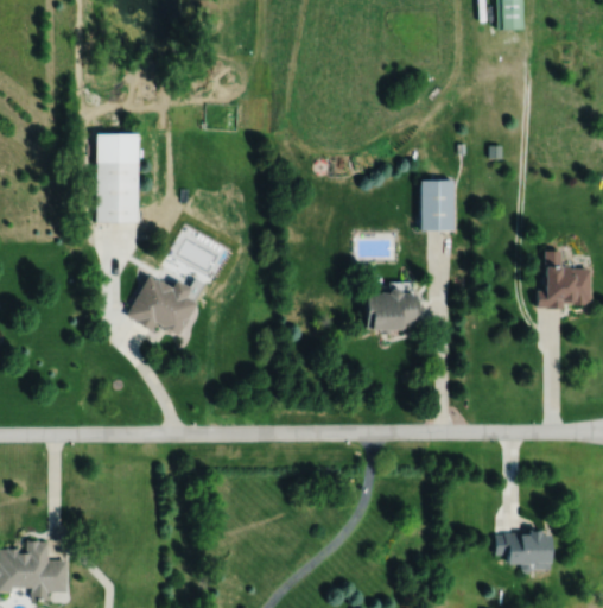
[(501,0),(502,29),(525,29),(524,0),(501,0)]
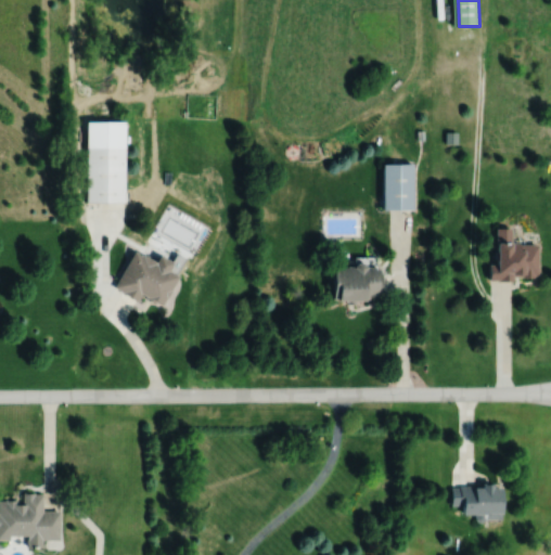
[(127,147),(90,147),(90,203),(127,203),(127,147)]
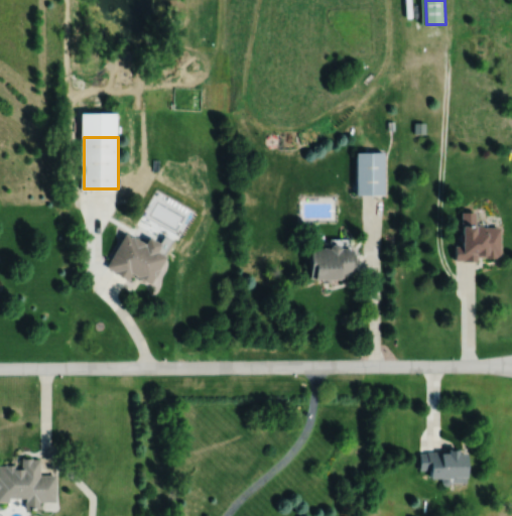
[(359,153),(359,195),(387,195),(387,153),(359,153)]
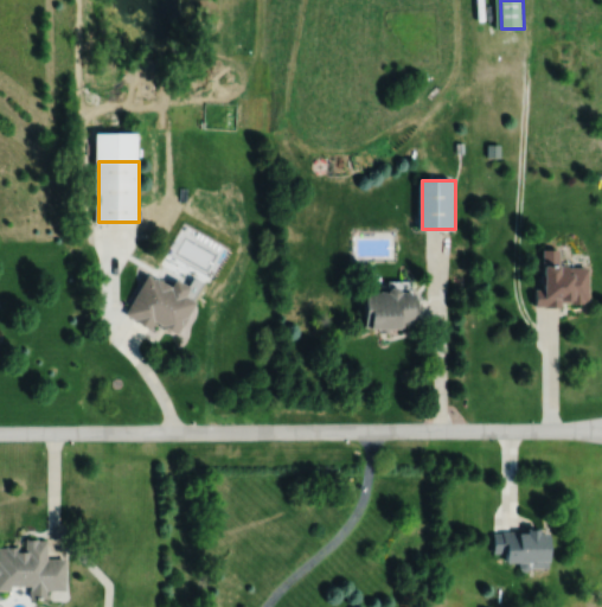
[(564,250),(545,250),(545,306),(591,306),(591,268),(564,268),(564,250)]
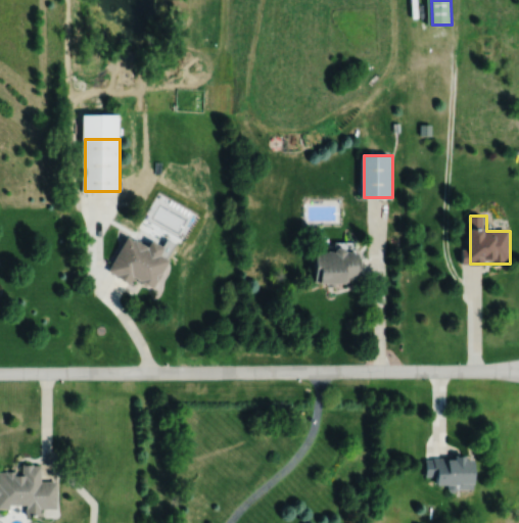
[(112,270),(155,291),(171,260),(162,256),(168,248),(153,241),(150,247),(130,237),(112,270)]
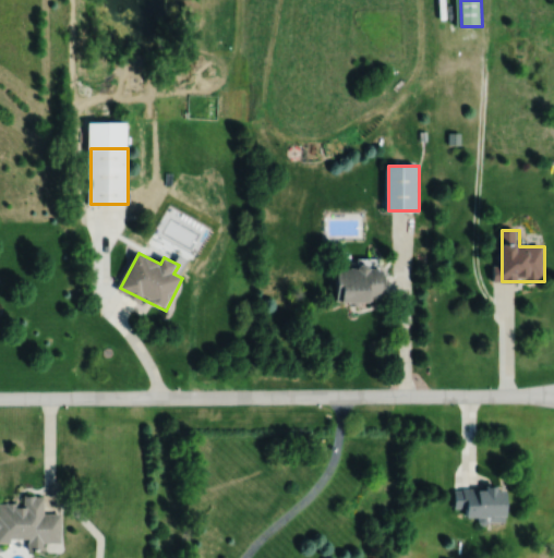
[(339,266),(339,302),(387,302),(387,266),(339,266)]
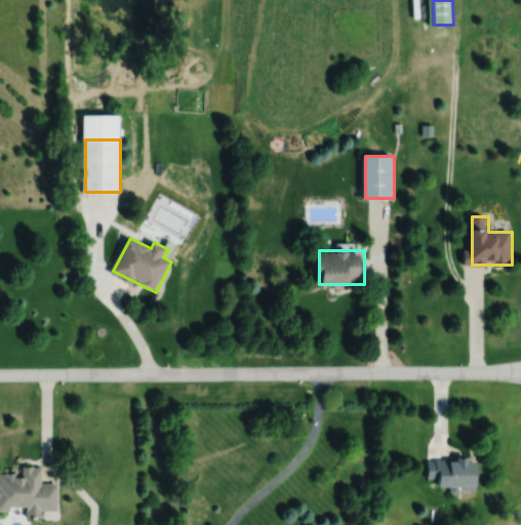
[(440,488),(477,489),(478,460),(431,459),(431,480),(440,480),(440,488)]
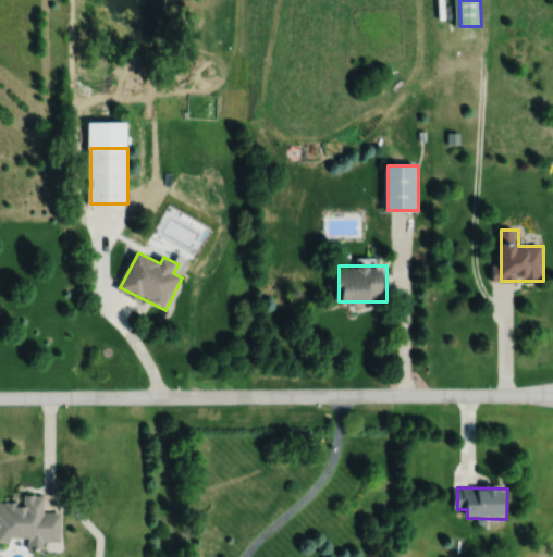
[(26,504),(0,503),(0,542),(31,543),(31,552),(47,552),(47,543),(62,543),(63,515),(46,514),(46,496),(26,496),(26,504)]
